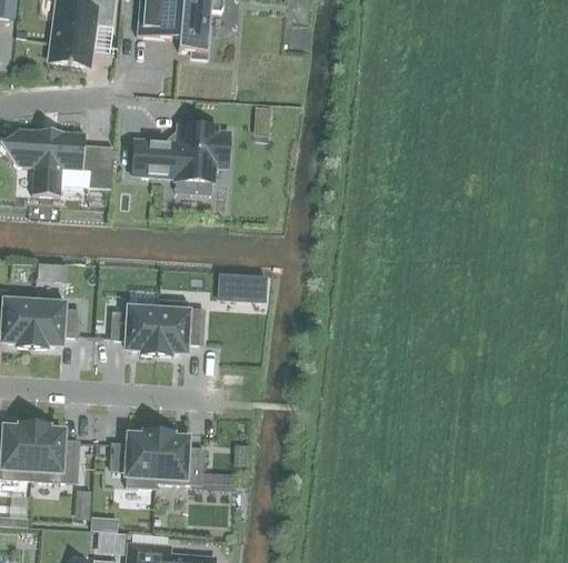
[(0,0),(0,14),(16,17),(17,0),(0,0)]
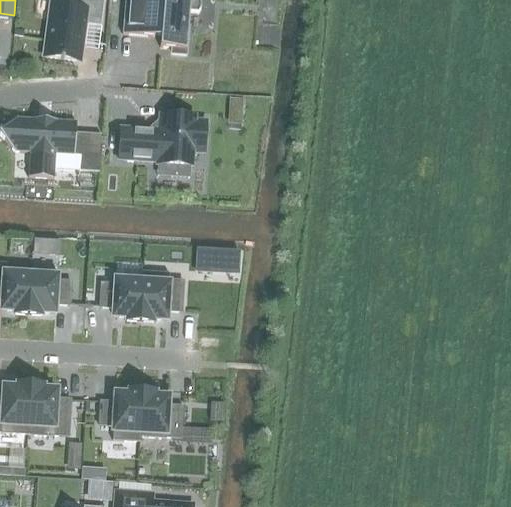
[(71,3),(53,0),(45,54),(79,59),(84,20),(101,23),(103,0),(71,0),(71,3)]
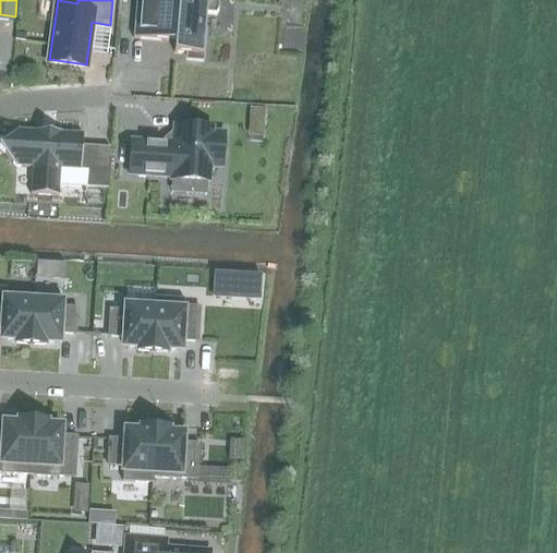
[(136,0),(134,34),(176,38),(174,48),(189,49),(188,55),(203,56),(207,9),(218,10),(219,0),(136,0)]
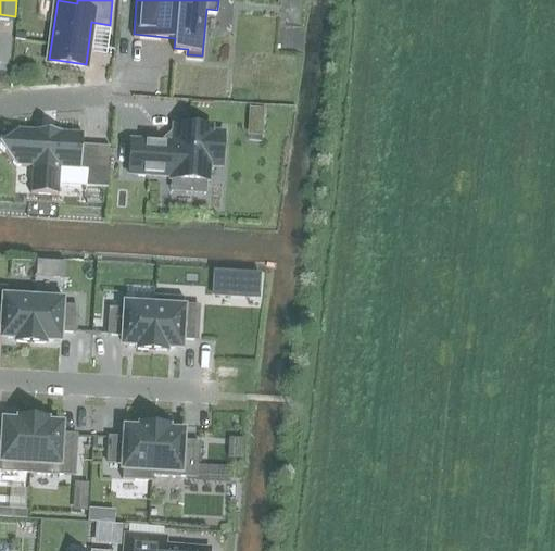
[(249,116),(264,117),(265,104),(250,104),(249,116)]
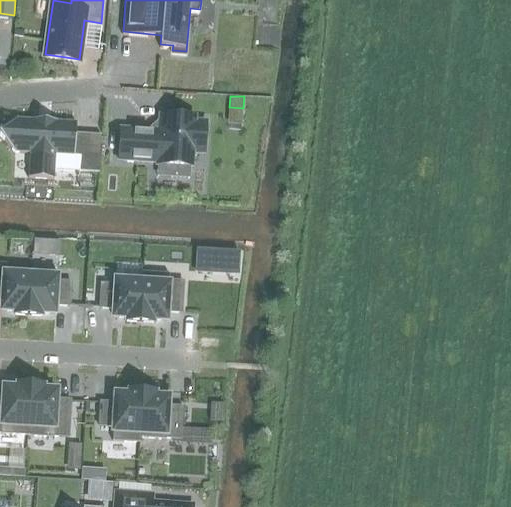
[(149,127),(121,126),(119,156),(158,159),(158,161),(172,162),(171,174),(190,175),(191,163),(192,164),(193,149),(205,149),(207,119),(195,118),(195,114),(161,111),(161,117),(149,127)]
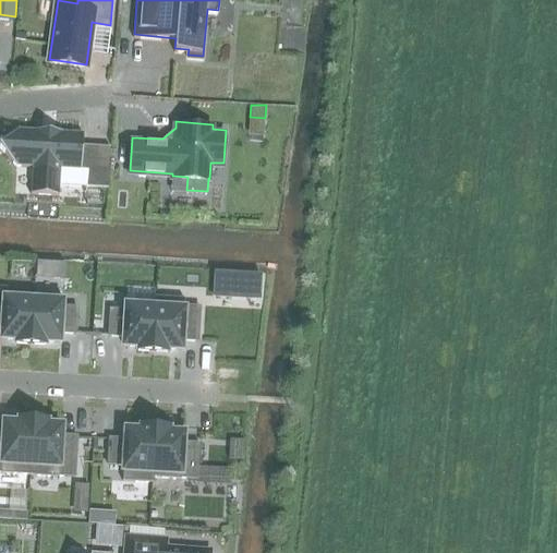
[(84,130),(19,125),(0,142),(0,144),(16,163),(33,164),(31,191),(59,192),(61,166),(82,167),(84,130)]
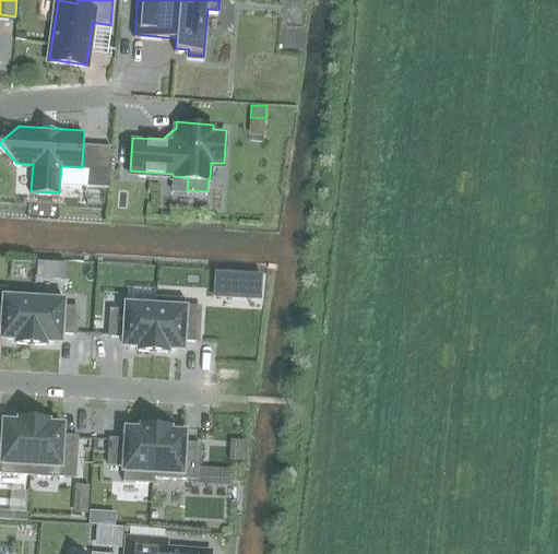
[(110,168),(88,167),(87,184),(109,185),(110,168)]
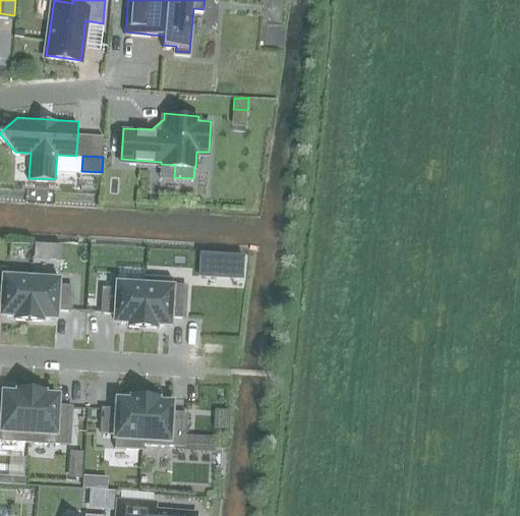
[(223,251),(200,249),(198,274),(221,276),(223,251)]
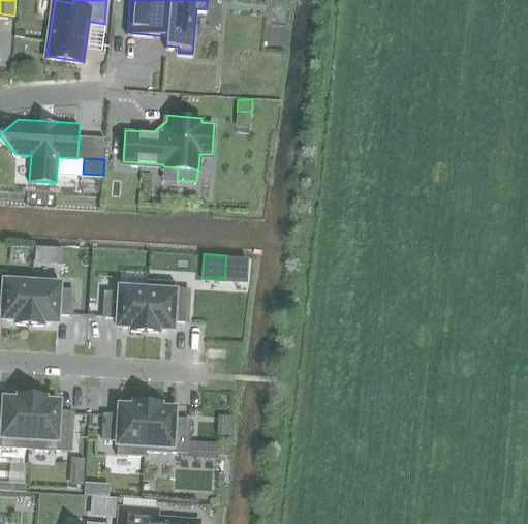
[(16,318),(16,321),(29,322),(32,276),(5,274),(6,270),(0,269),(0,294),(3,295),(2,317),(16,318)]
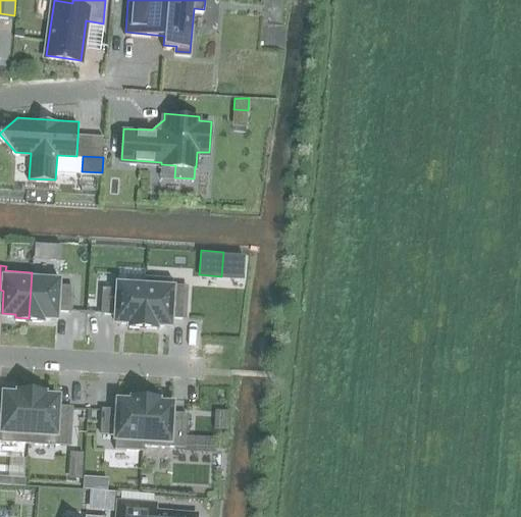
[(56,317),(57,308),(71,309),(73,285),(59,283),(59,273),(32,272),(29,318),(43,319),(43,316),(56,317)]
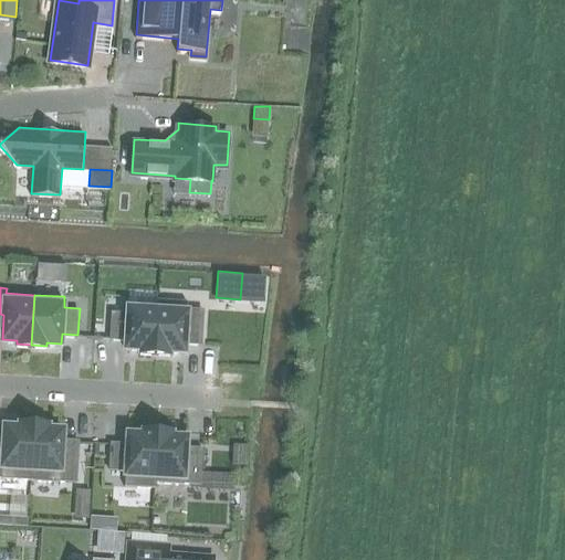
[(185,350),(186,341),(201,341),(203,307),(188,306),(188,298),(157,297),(157,303),(158,303),(155,352),(169,354),(170,349),(185,350)]
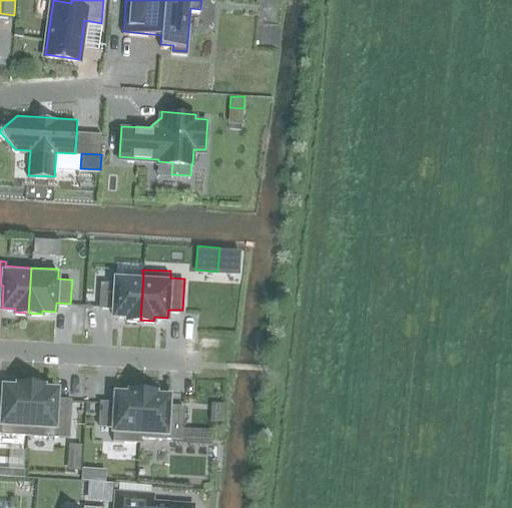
[(116,282),(102,281),(100,305),(114,306),(114,315),(127,316),(127,319),(140,320),(143,275),(142,275),(116,273),(116,282)]
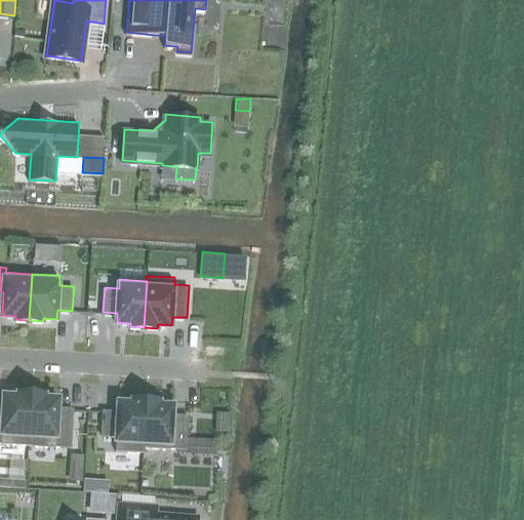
[(1,441),(29,443),(32,392),(18,391),(18,394),(4,393),(3,404),(0,404),(0,440),(1,440),(1,441)]
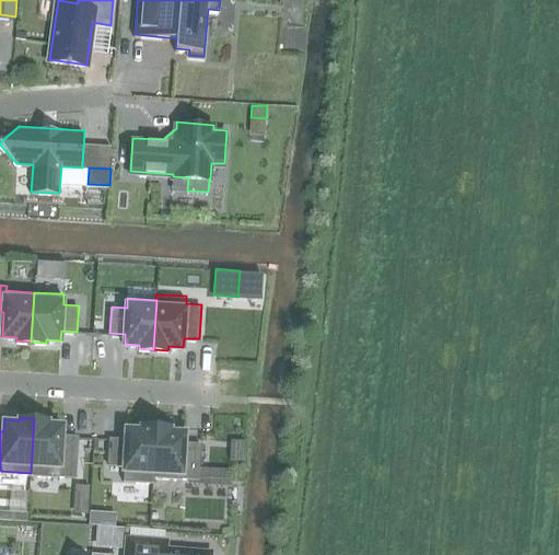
[(48,419),(34,418),(31,473),(59,475),(60,474),(76,475),(78,435),(62,434),(63,424),(48,423),(48,419)]
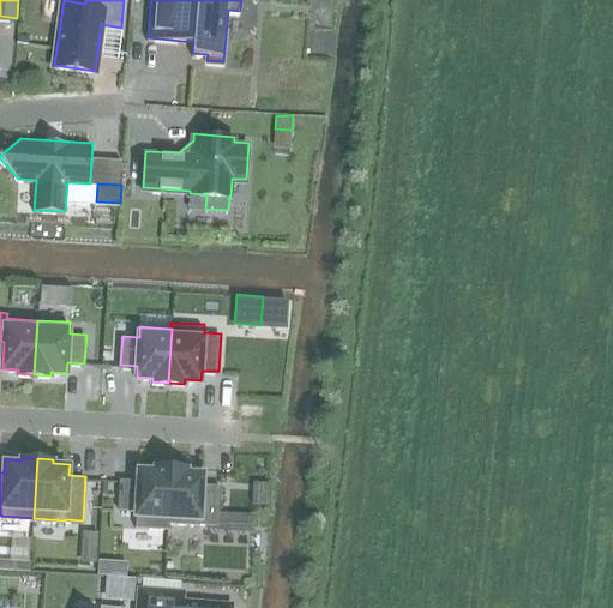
[(139,468),(138,479),(121,477),(119,506),(137,507),(136,524),(169,527),(169,521),(168,521),(172,467),(155,465),(155,469),(139,468)]
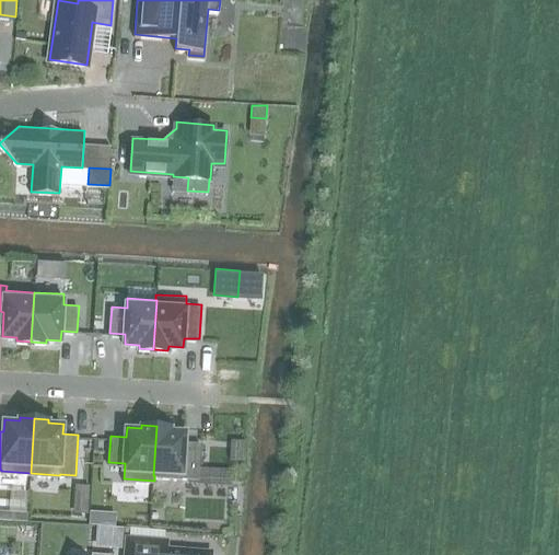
[(153,475),(154,475),(183,477),(183,476),(198,476),(200,441),(185,441),(185,431),(171,430),(171,427),(156,426),(153,475)]
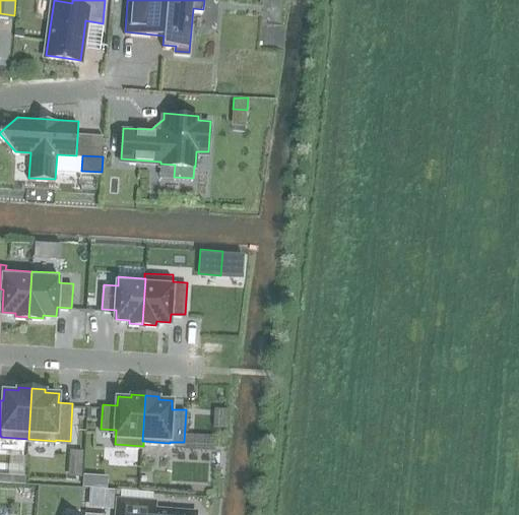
[(213,424),(225,425),(226,406),(214,405),(213,424)]
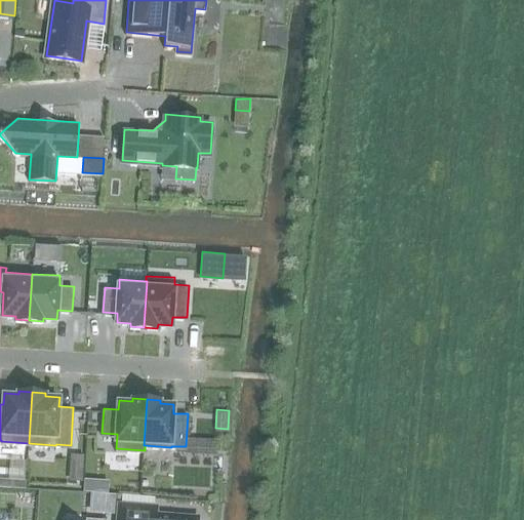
[(11,485),(26,486),(26,477),(11,477),(11,485)]
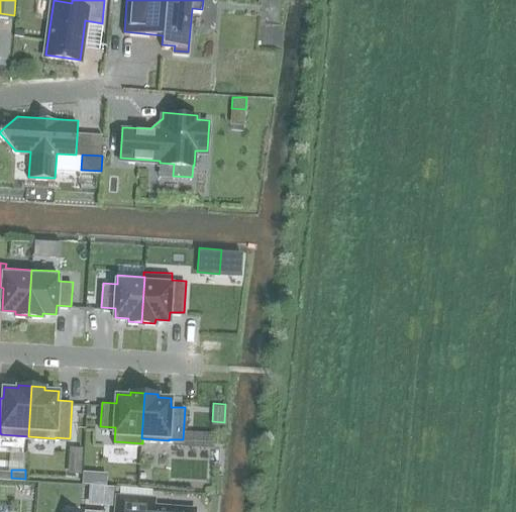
[(104,484),(103,503),(113,503),(114,484),(104,484)]
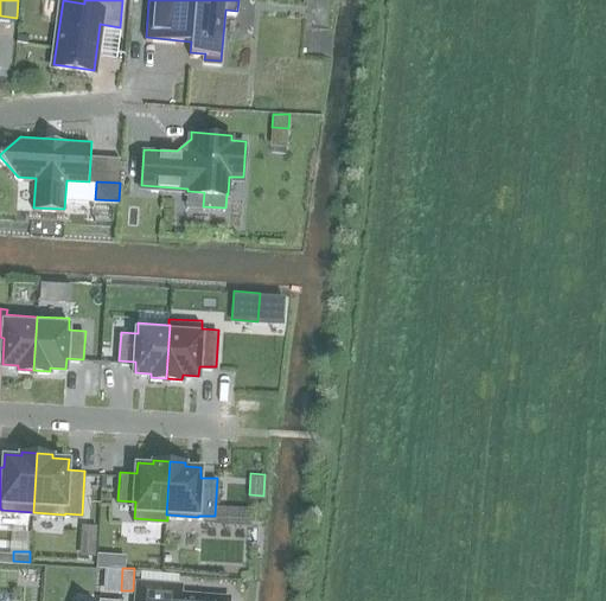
[(182,583),(138,580),(135,600),(228,600),(229,595),(182,592),(182,583)]
